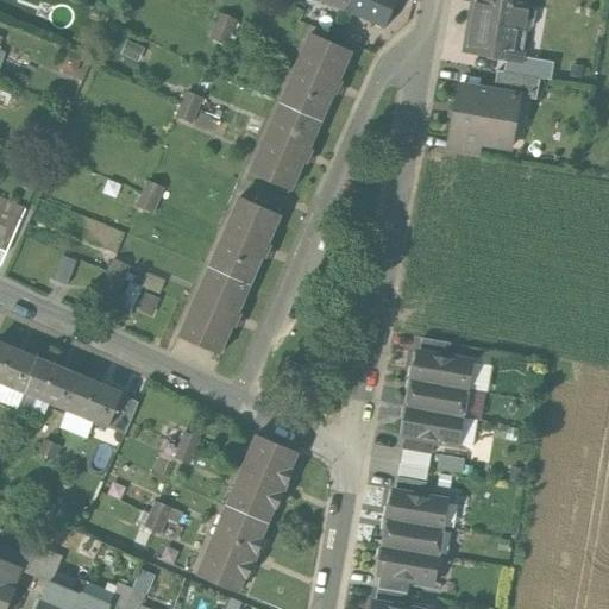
[(352,0),(315,0),(349,13),(352,0)]
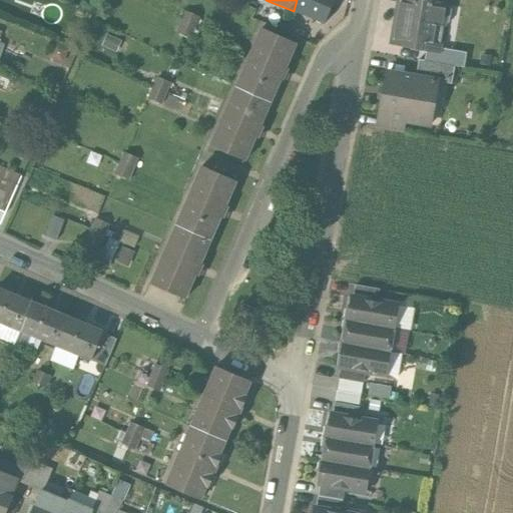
[(338,0),(297,0),(294,11),(328,25),(338,0)]
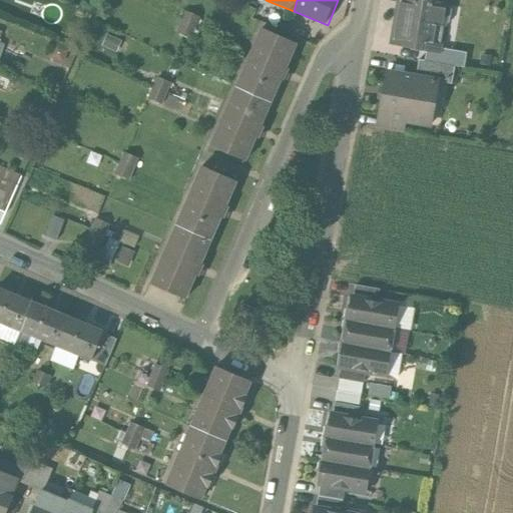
[(417,0),(417,1),(413,0),(399,0),(397,14),(396,14),(394,26),(395,27),(392,43),(405,46),(423,49),(427,49),(438,52),(439,48),(443,26),(444,26),(444,25),(446,25),(449,23),(451,10),(449,8),(447,8),(448,6),(430,3),(430,2),(417,0)]
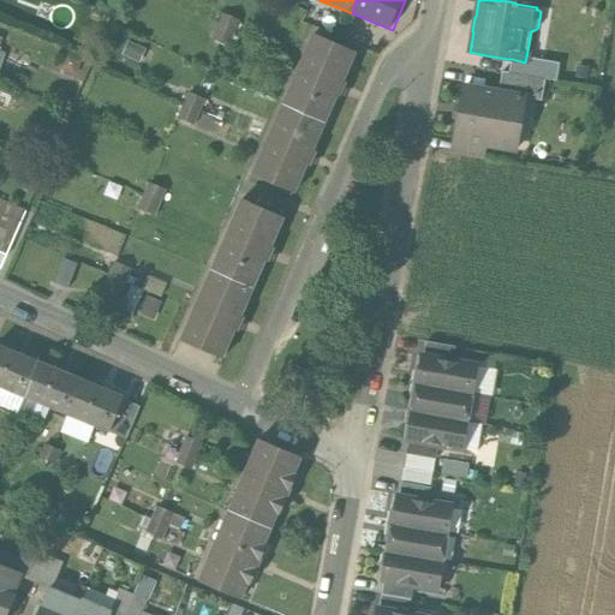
[(225,13),(212,42),(227,49),(239,21),(225,13)]
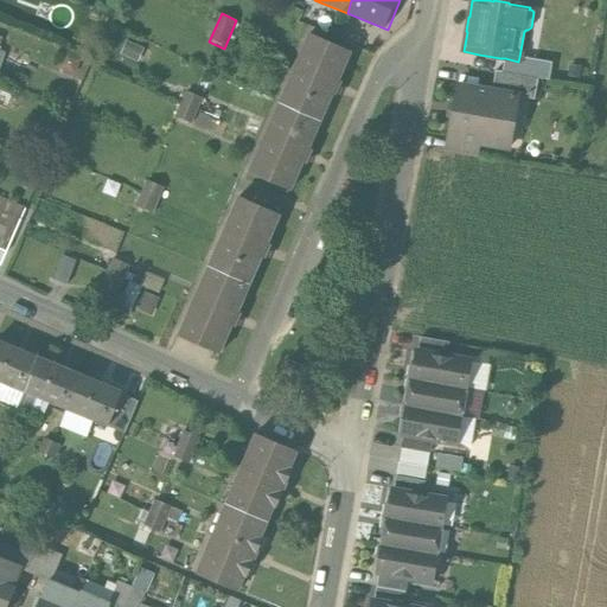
[(281,106),(320,123),(332,94),(336,96),(340,84),(337,83),(350,55),(311,37),(281,106)]
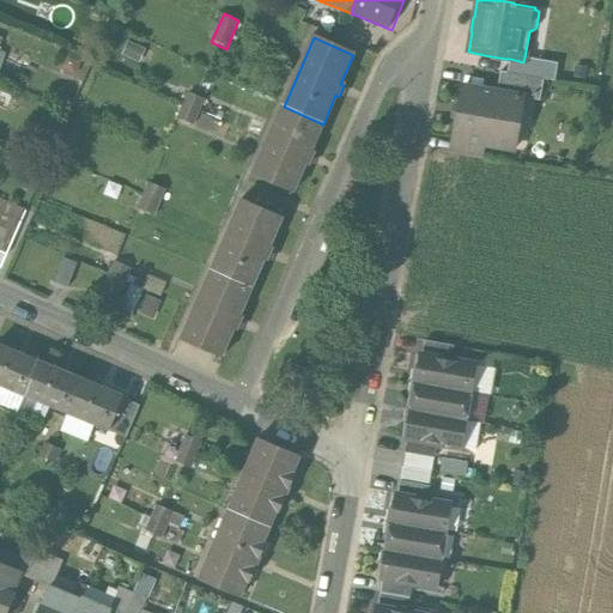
[(558,64),(525,58),(523,62),(510,59),(507,73),(544,80),(554,82),(558,64)]
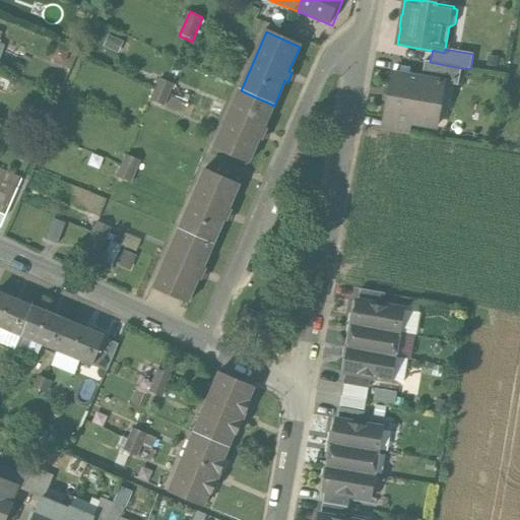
[(430,62),(425,61),(421,78),(444,82),(444,83),(458,86),(461,68),(430,62)]
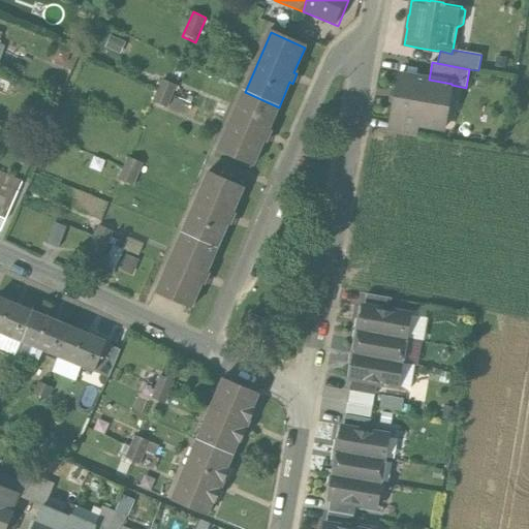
[(429,80),(399,74),(397,91),(395,90),(392,103),(394,104),(392,121),(417,125),(443,129),(444,127),(441,127),(448,86),(452,86),(452,85),(452,84),(429,80)]
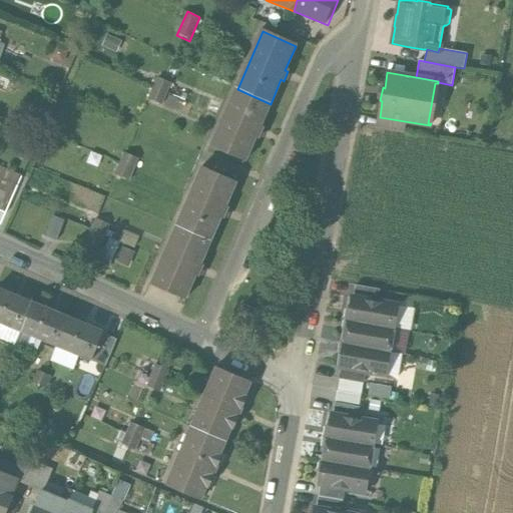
[(169,85),(157,79),(148,99),(160,105),(169,85)]
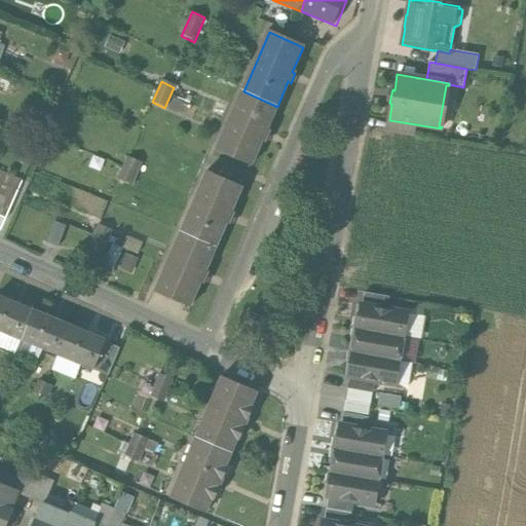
[(277,107),(243,91),(217,151),(251,165),(262,142),(264,143),(270,129),(267,128),(277,107)]
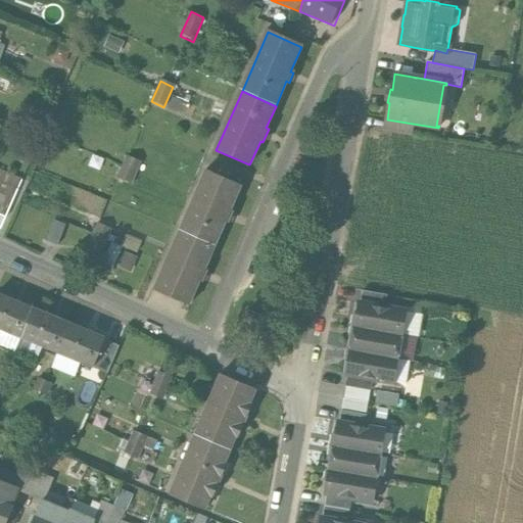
[(413,124),(388,120),(386,131),(411,136),(413,124)]
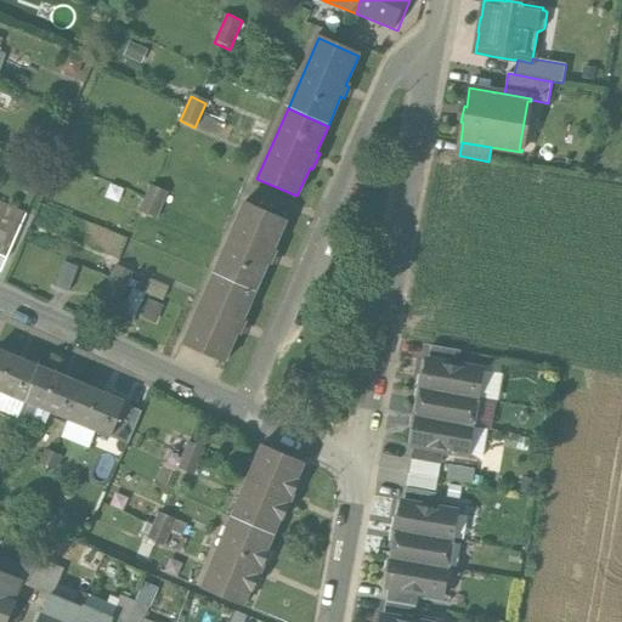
[(151,190),(140,214),(154,221),(164,196),(151,190)]
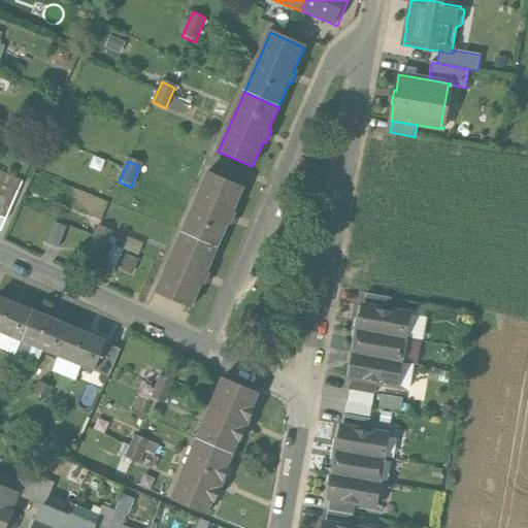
[(0,169),(0,215),(7,218),(24,179),(0,169)]
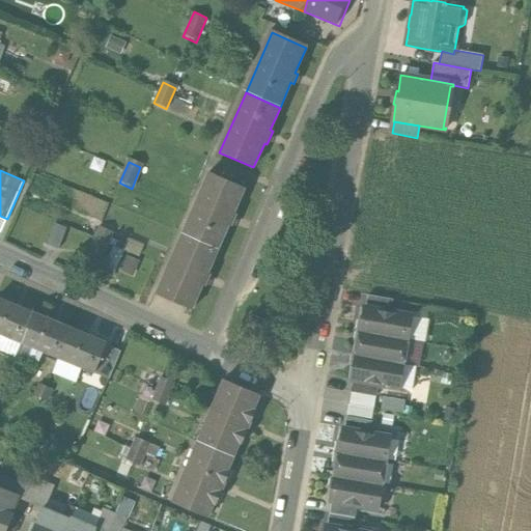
[(184,235),(217,250),(227,226),(230,227),(236,214),(233,213),(243,190),(210,175),(184,235)]
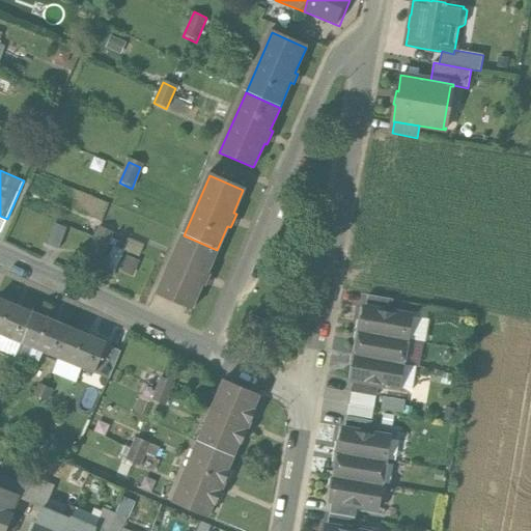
[(111,235),(99,230),(89,252),(102,257),(111,235)]
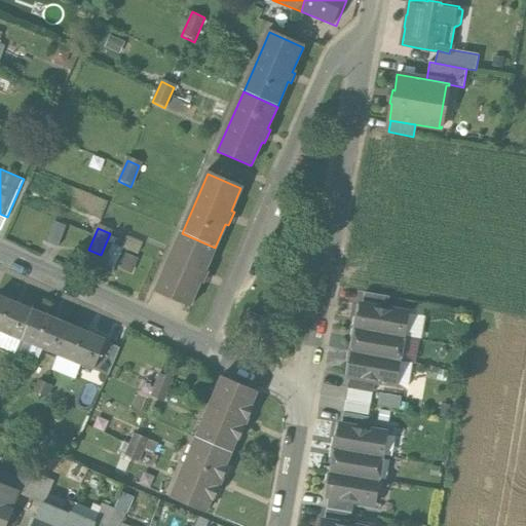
[(215,248),(182,233),(156,292),(189,306),(199,283),(202,284),(207,274),(203,273),(215,248)]
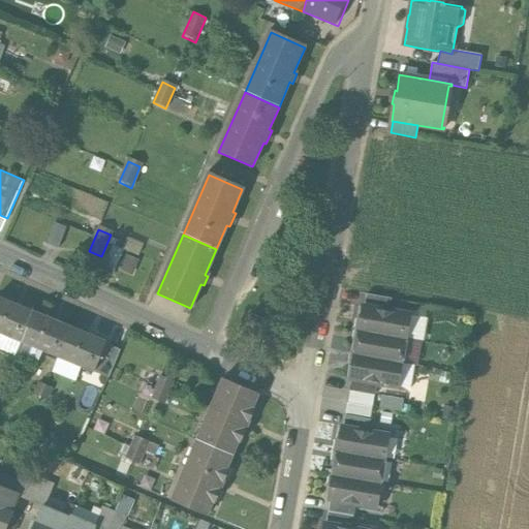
[(112,249),(102,270),(113,274),(121,253),(112,249)]
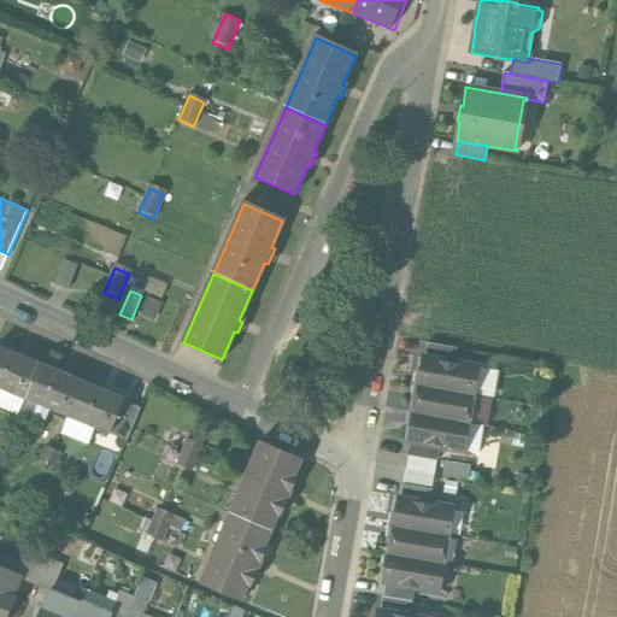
[(456,348),(427,344),(424,358),(453,363),(456,348)]
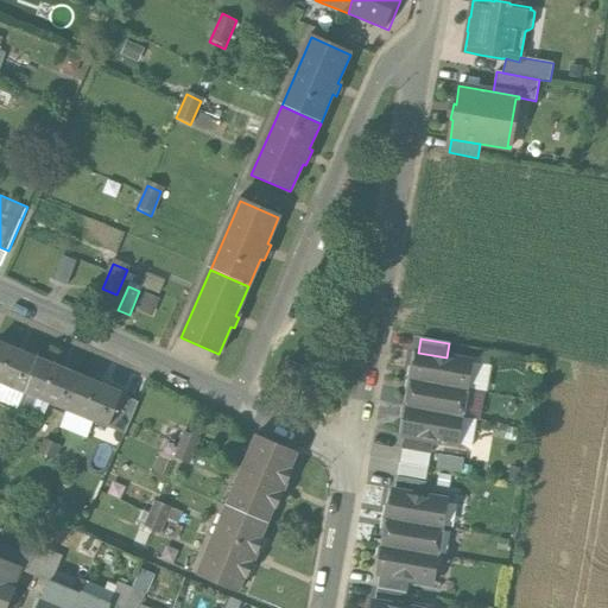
[(38,360),(0,344),(0,384),(24,394),(38,360)]
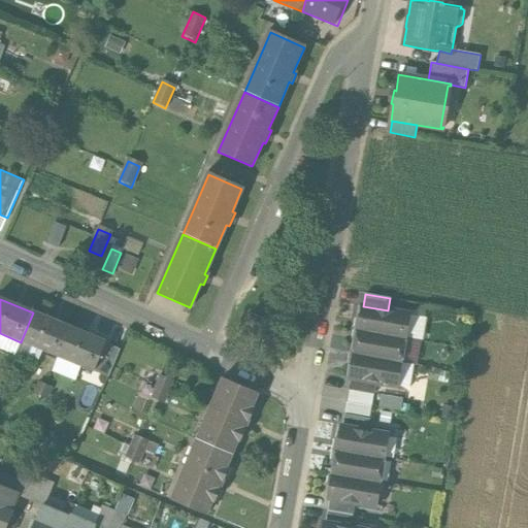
[(363,306),(361,306),(359,318),(357,317),(354,329),(405,338),(409,315),(388,310),(363,306)]
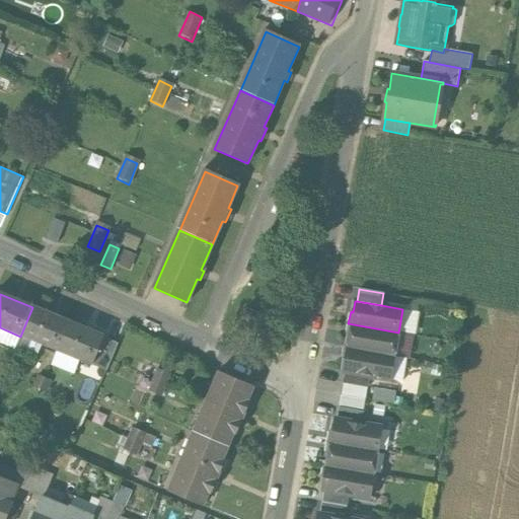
[(68,322),(32,307),(20,337),(56,351),(68,322)]
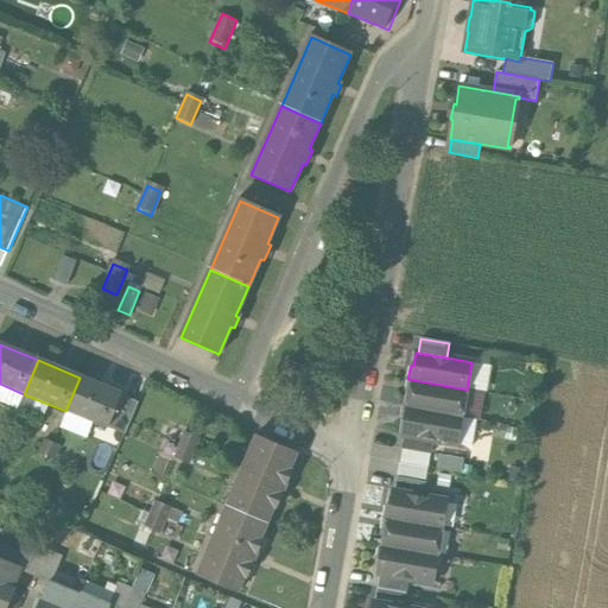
[(122,394),(80,378),(65,411),(107,429),(121,397),(122,394)]
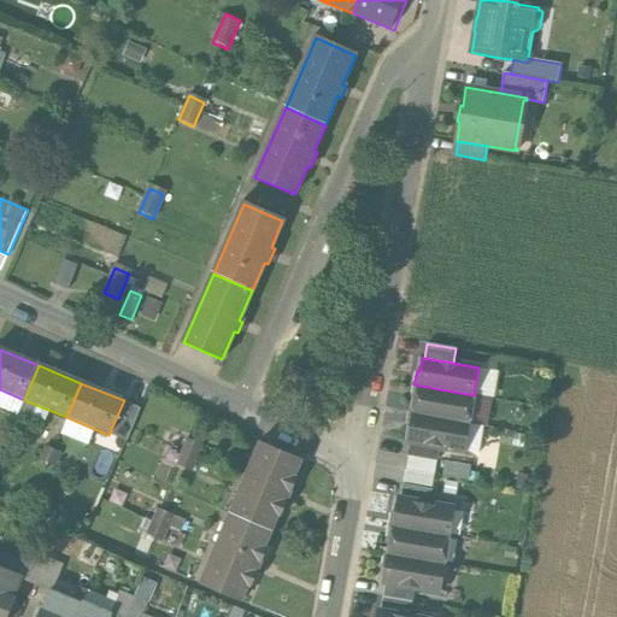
[(474,395),(413,385),(411,399),(415,400),(412,413),(469,423),(474,395)]
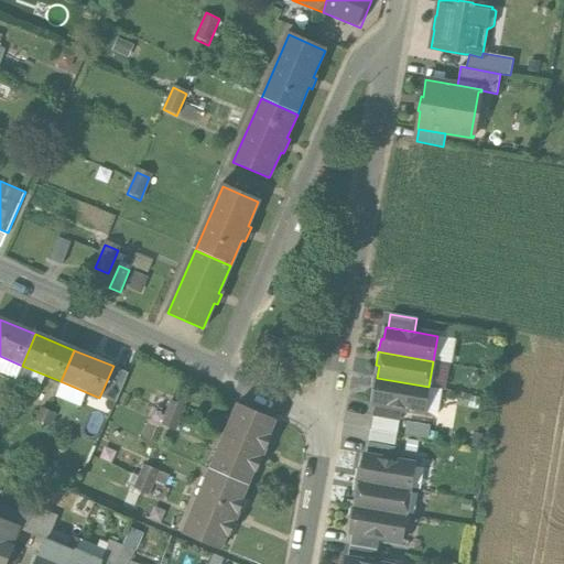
[(112,368),(99,398),(116,404),(129,375),(112,368)]
